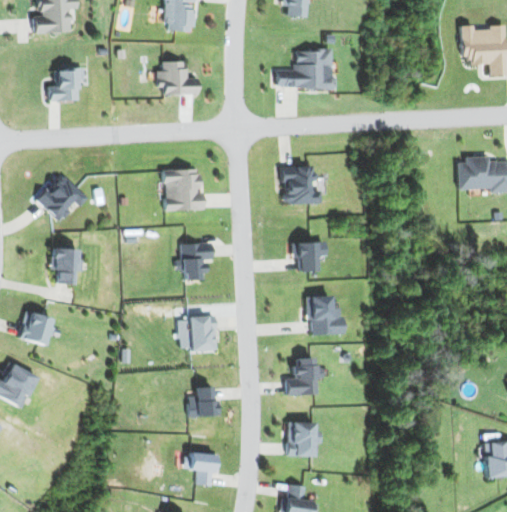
[(39,0),(39,16),(34,16),(35,33),(72,32),(71,9),(79,9),(78,0),(39,0)]
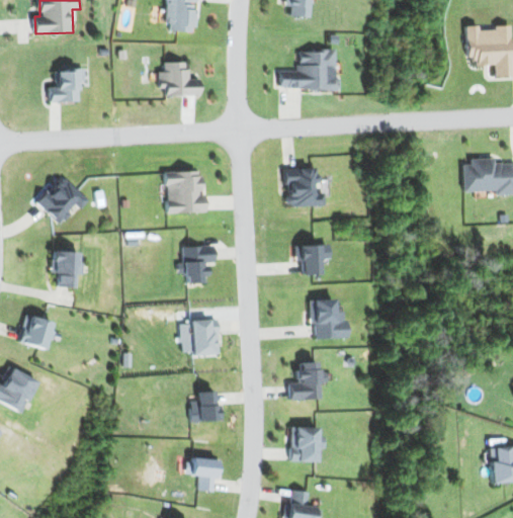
[(197,0),(168,0),(167,30),(196,31),(197,0)]
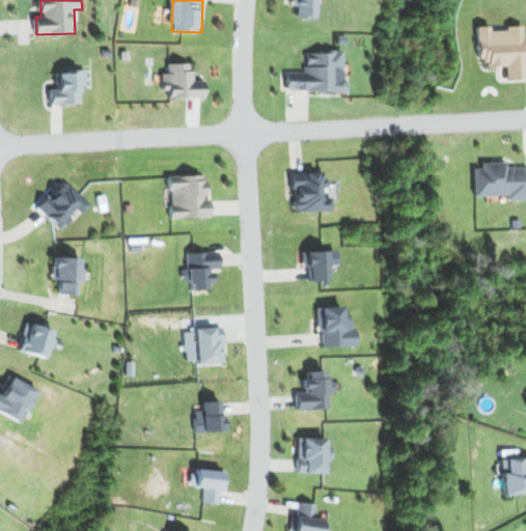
[(294,0),(294,5),(301,5),(300,16),(321,18),(322,0),(294,0)]
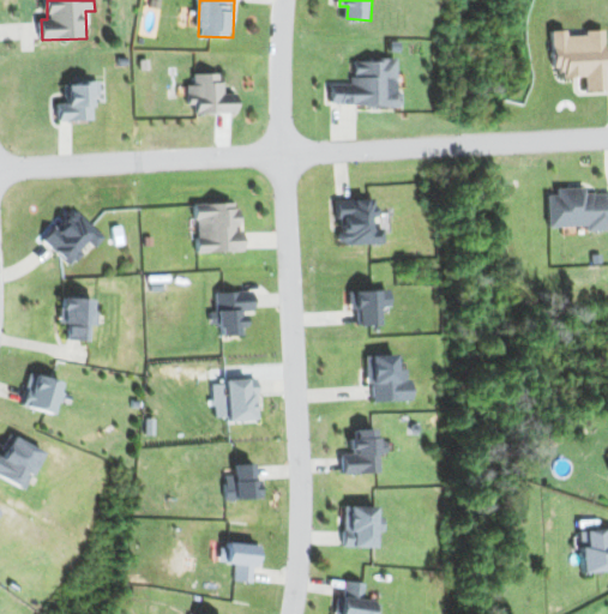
[(606,32),(567,34),(567,30),(552,31),(553,70),(564,70),(564,78),(587,77),(587,91),(607,90),(607,61),(606,32)]
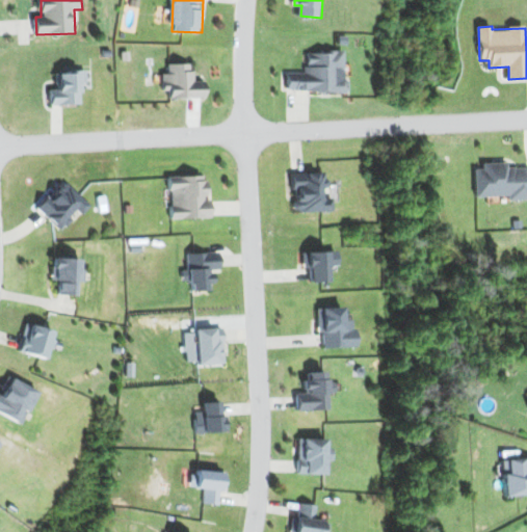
[(346,51),(310,51),(310,73),(291,73),(291,91),(351,91),(351,79),(346,79),(346,51)]
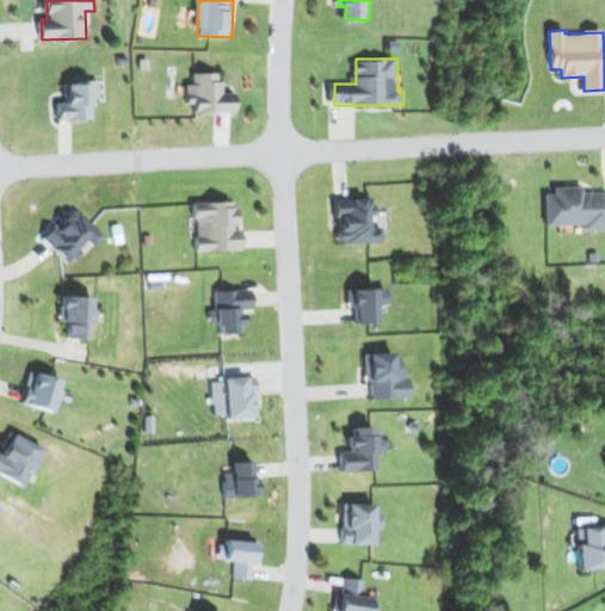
[(197,113),(238,112),(238,93),(223,93),(223,73),(196,73),(196,85),(189,85),(190,104),(197,104),(197,113)]
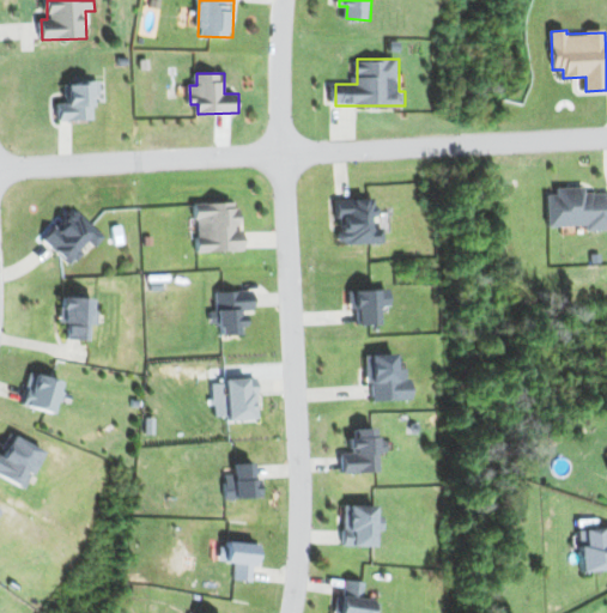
[(96,120),(95,96),(102,96),(101,82),(68,83),(70,103),(59,103),(60,121),(96,120)]
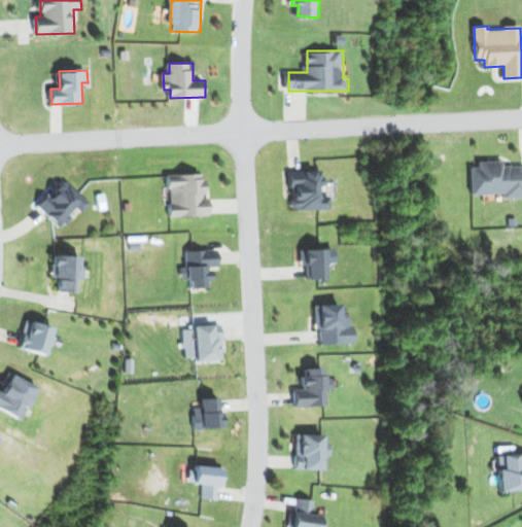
[(473,196),(506,195),(506,199),(521,198),(521,165),(505,167),(505,163),(471,164),(473,196)]
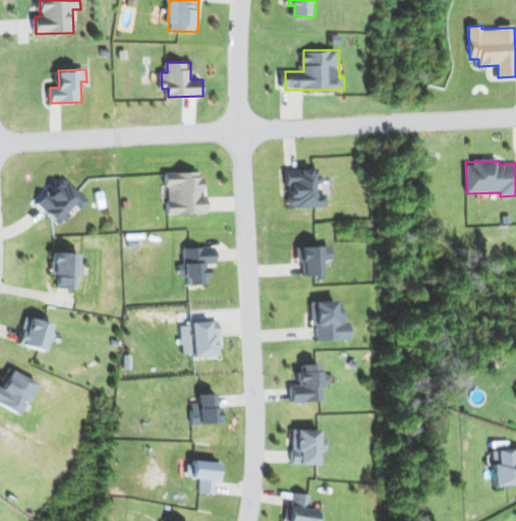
[(329,207),(329,194),(319,194),(319,184),(324,183),(324,168),(289,169),(289,185),(293,185),(293,208),(329,207)]
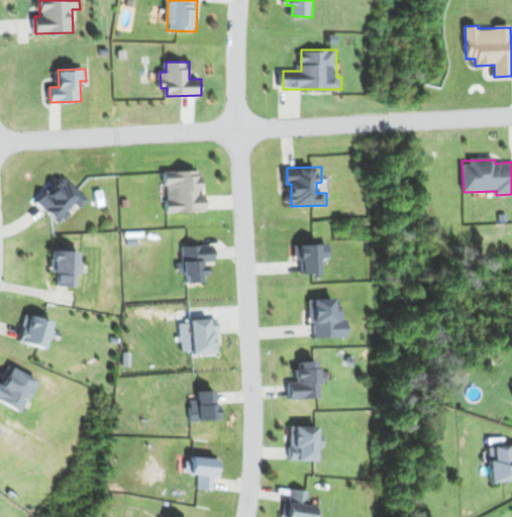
[(168,213),(207,212),(206,192),(203,192),(202,171),(167,172),(168,213)]
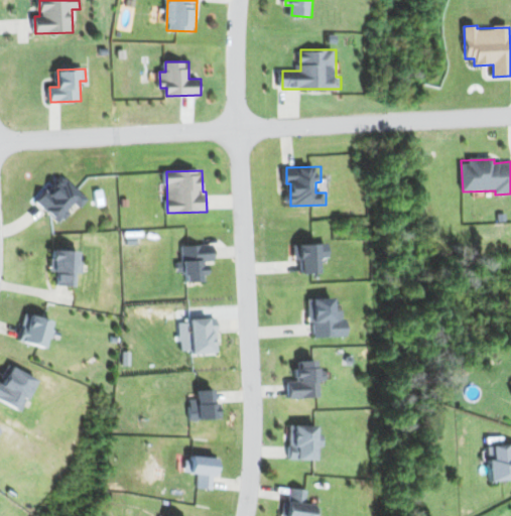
[(91,199),(65,176),(48,196),(44,192),(36,202),(61,224),(71,212),(69,210),(75,203),(82,209),(91,199)]
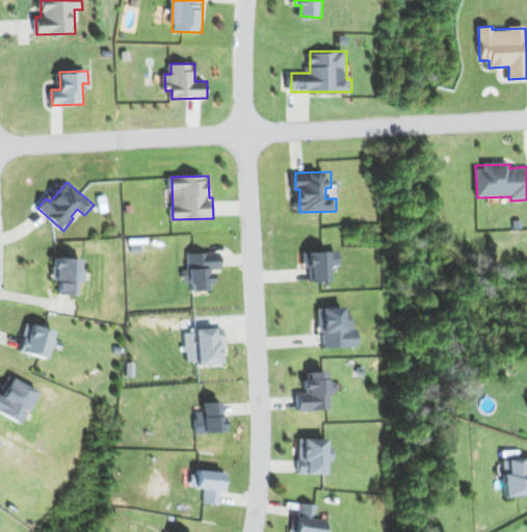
[(340,251),(312,251),(312,283),(332,282),(331,266),(340,265),(340,251)]
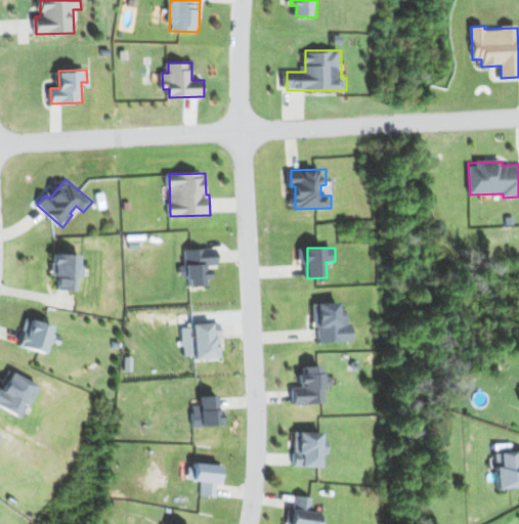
[(189,287),(211,287),(210,265),(219,265),(218,249),(188,250),(189,287)]
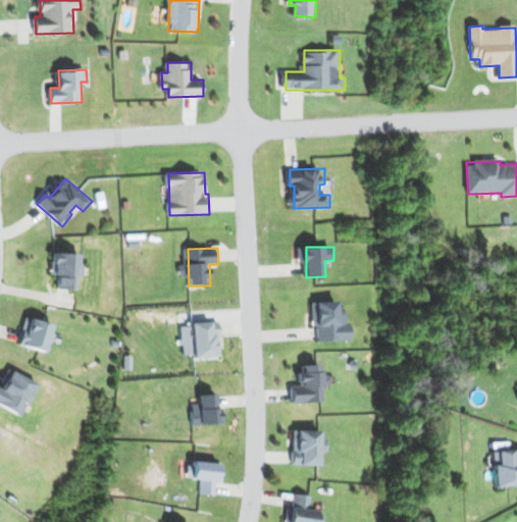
[(59,275),(59,289),(75,290),(76,276),(85,277),(86,264),(82,264),(82,254),(54,253),(53,275),(59,275)]
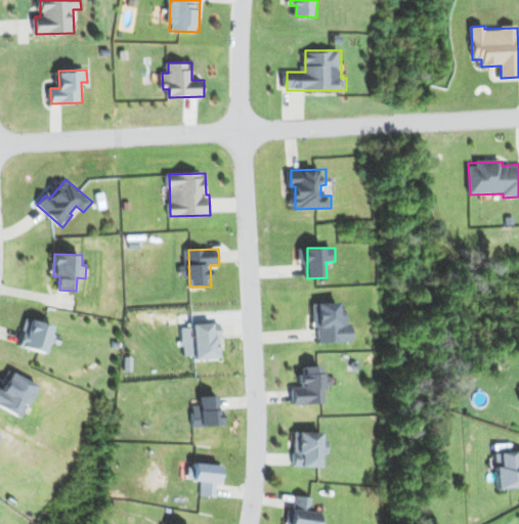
[(351,342),(351,315),(341,315),(341,303),(315,303),(316,329),(321,328),(322,343),(351,342)]
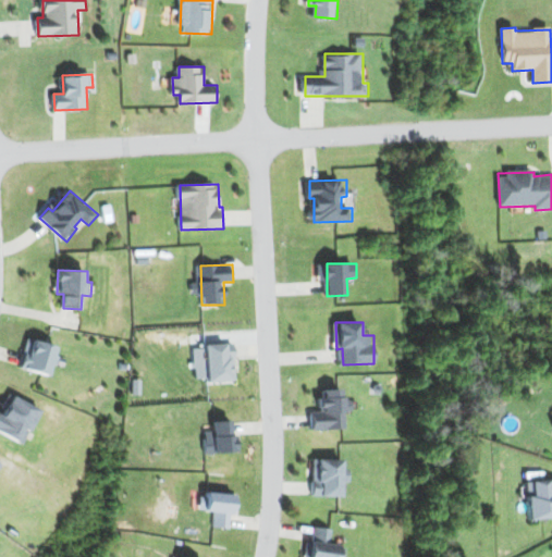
[(22,368),(52,376),(59,355),(57,355),(59,346),(31,338),(22,368)]
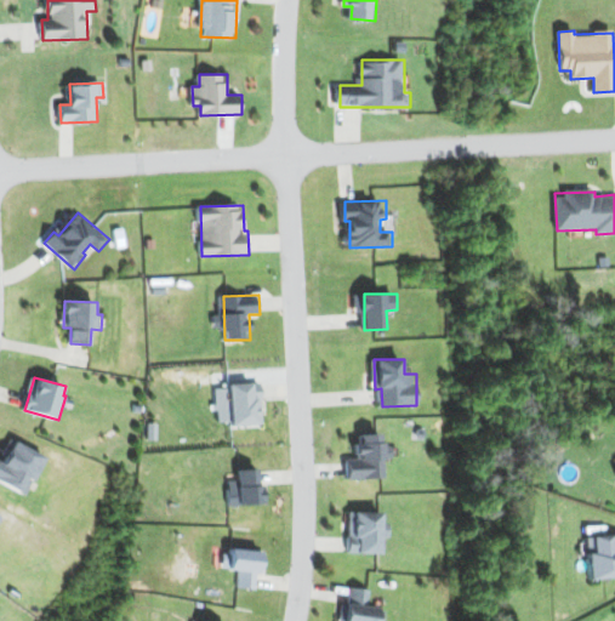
[(233,426),(265,425),(263,383),(232,385),(233,426)]
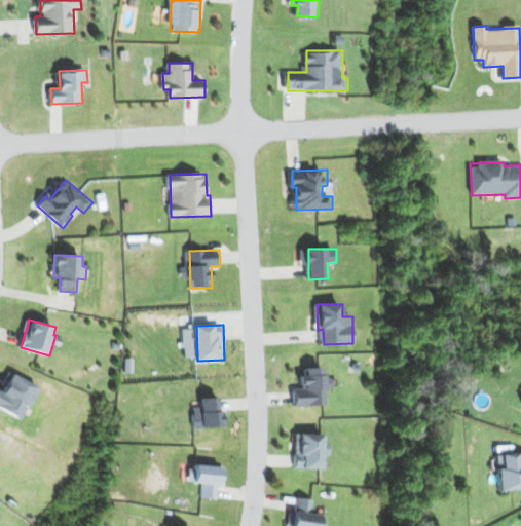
[(296,388),(297,406),(327,405),(326,368),(305,368),(305,388),(296,388)]
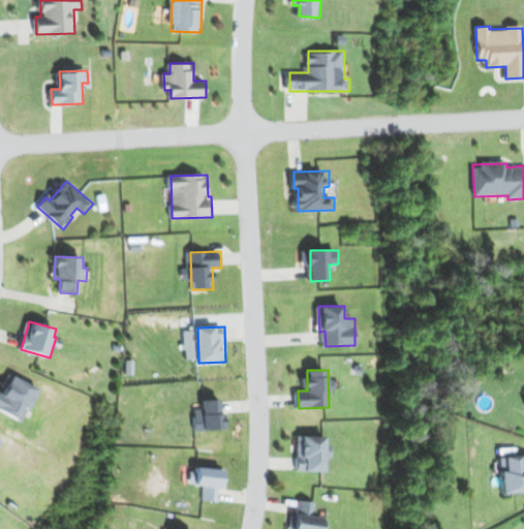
[(0,410),(26,421),(39,387),(11,376),(3,396),(0,394),(0,410)]
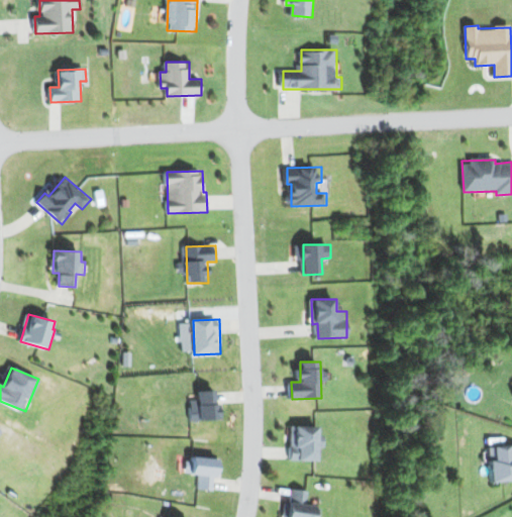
[(223,405),(217,405),(217,390),(200,391),(200,400),(191,401),(192,421),(223,420),(223,405)]
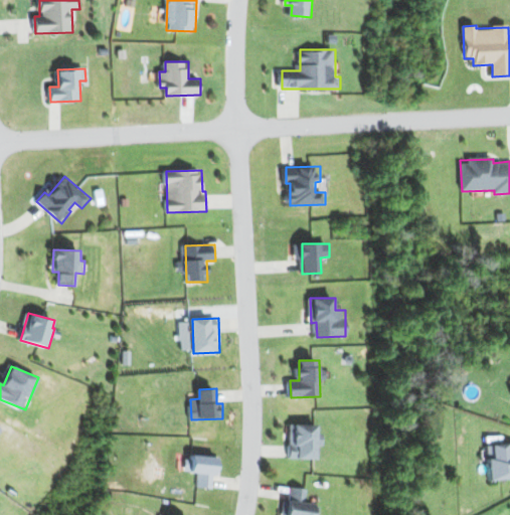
[(291,459),(317,459),(318,445),(324,446),(324,435),(318,435),(318,424),(292,424),(291,459)]
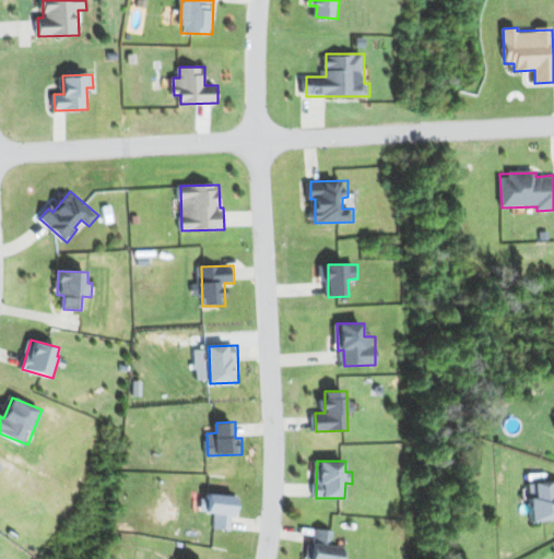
[(553,480),(533,483),(534,497),(530,498),(532,522),(553,520),(553,480)]
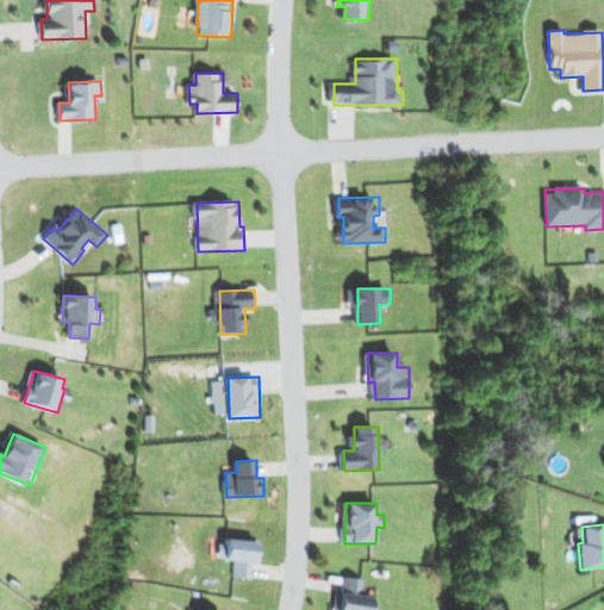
[(262,541),(228,540),(226,560),(236,560),(236,578),(254,579),(255,564),(262,564),(262,541)]
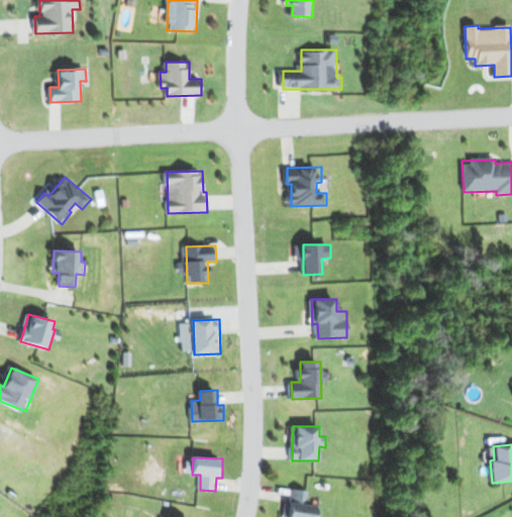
[(308,506),(309,491),(293,489),(289,516),(320,516),(322,507),(308,506)]
